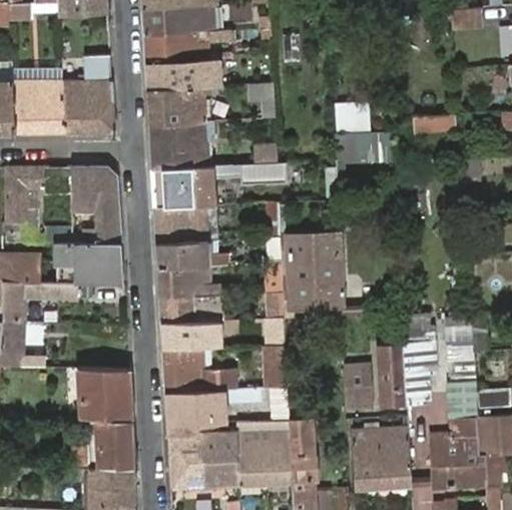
[(40,0),(41,6),(55,5),(56,16),(106,14),(105,0),(40,0)]
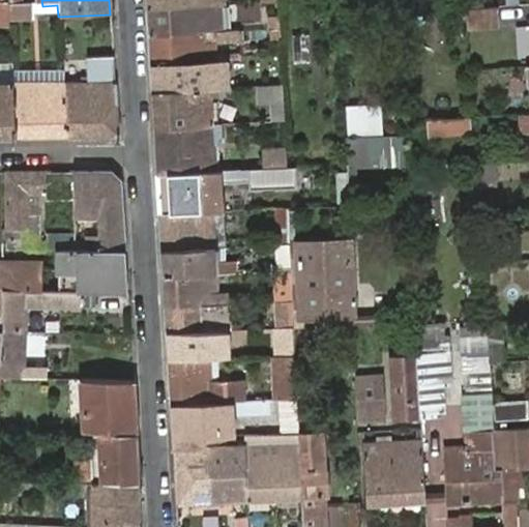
[(207,7),(222,7),(222,0),(146,0),(147,10),(207,7)]
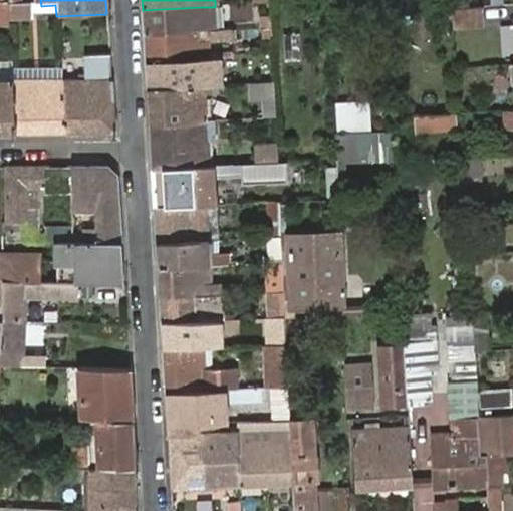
[(512,0),(489,0),(489,9),(512,7),(512,0)]
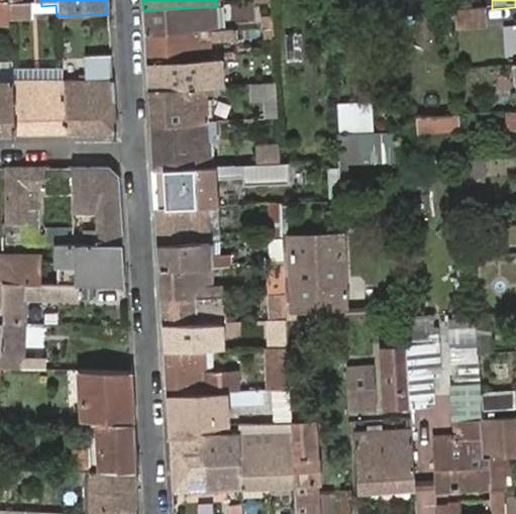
[(31,6),(32,17),(57,16),(56,5),(41,6),(31,6)]
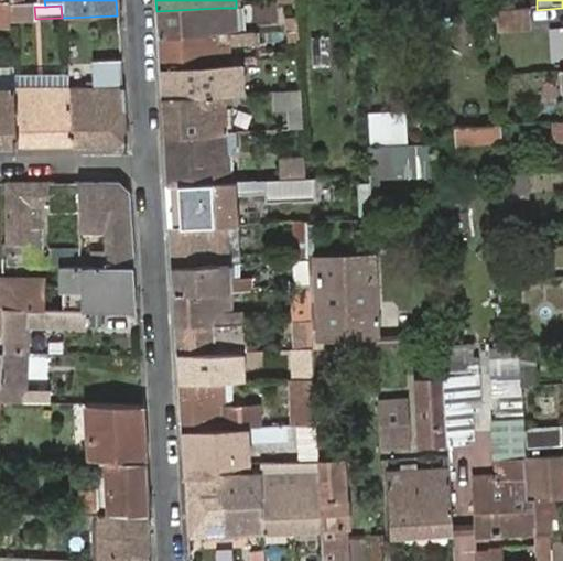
[(10,8),(4,8),(6,29),(36,27),(35,19),(34,7),(19,8),(10,8)]
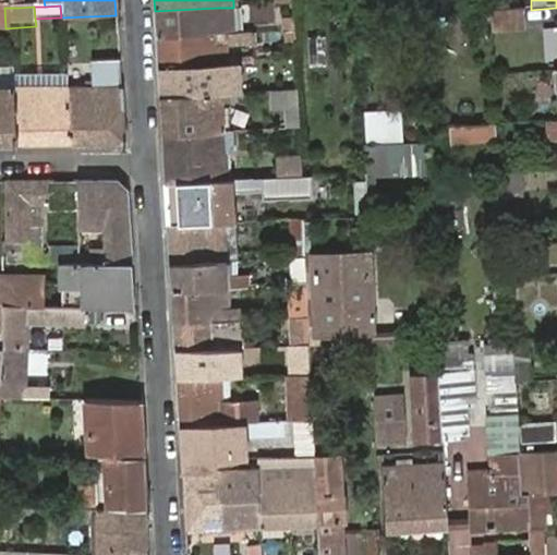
[(218,8),(155,11),(157,41),(228,36),(228,29),(220,31),(218,8)]
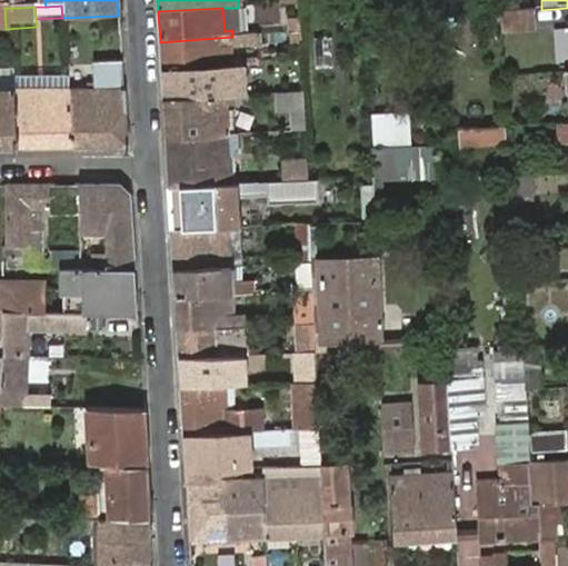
[(532,10),(497,12),(498,35),(534,31),(532,10)]
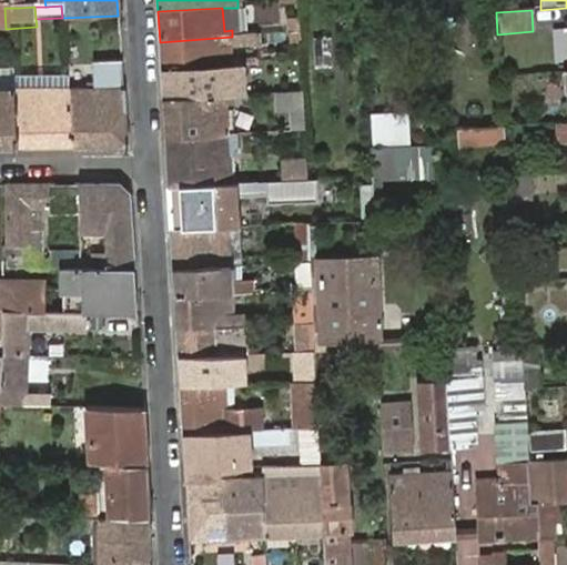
[(286,41),(297,41),(296,19),(286,19),(286,33),(286,41)]
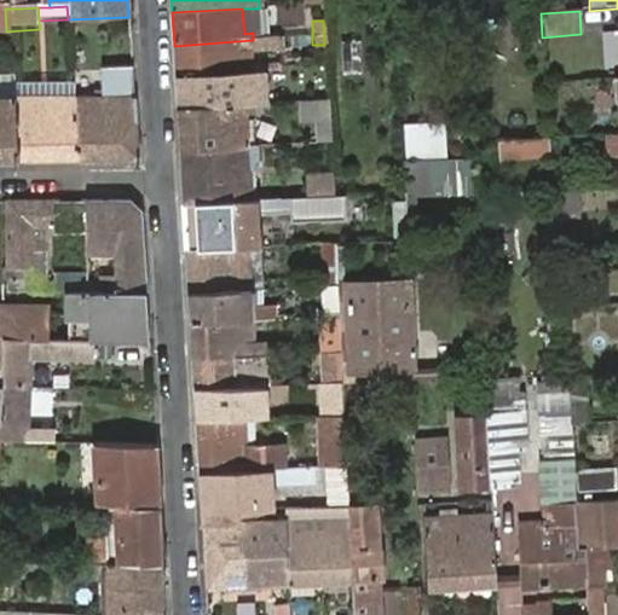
[(175,79),(237,74),(237,56),(263,53),(263,40),(253,40),(174,46),(175,79)]
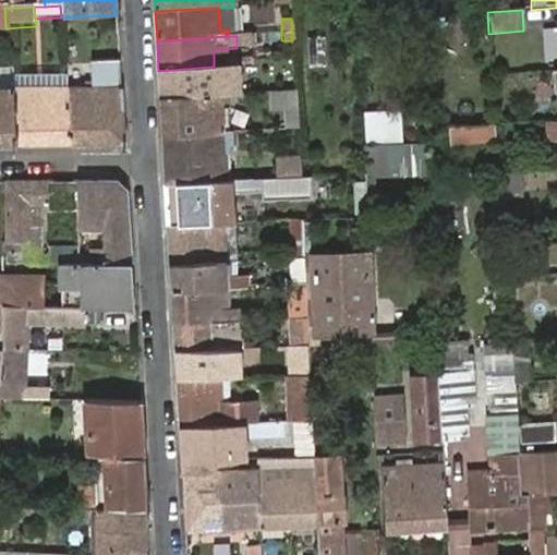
[(14,147),(123,146),(119,63),(89,63),(89,91),(65,91),(11,91),(14,147)]
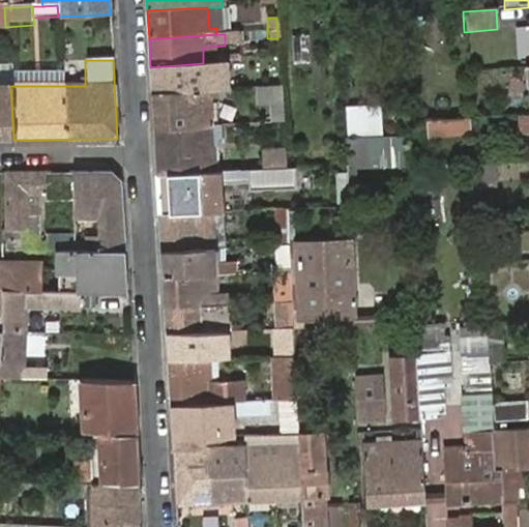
[(231,74),(230,62),(203,63),(150,67),(152,95),(206,92),(211,91),(209,76),(231,74)]
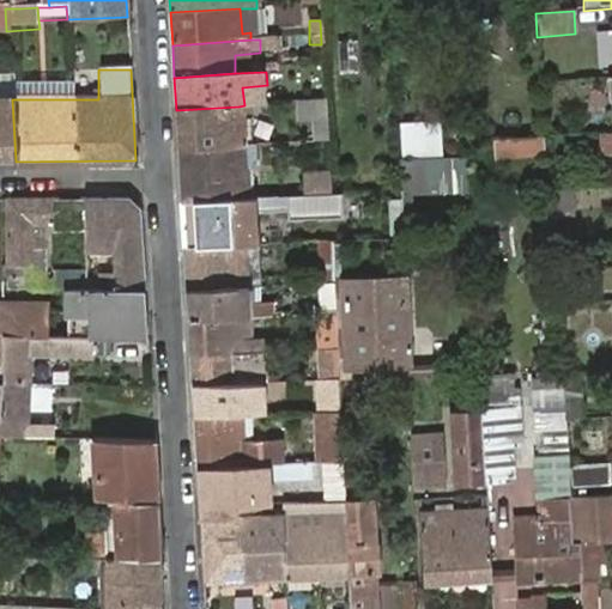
[(11,84),(12,99),(72,99),(71,80),(11,84)]
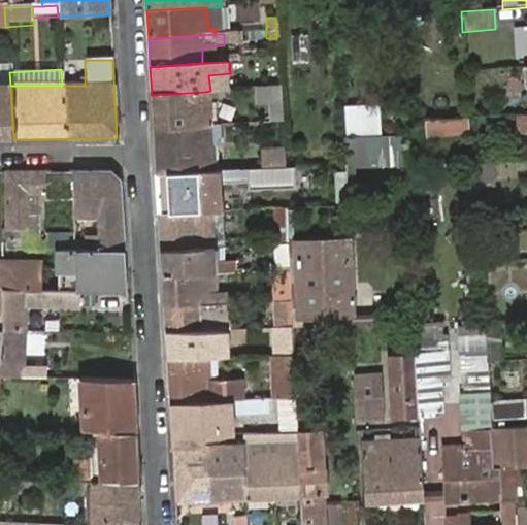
[(0,138),(13,139),(10,86),(9,72),(9,70),(0,70),(0,138)]
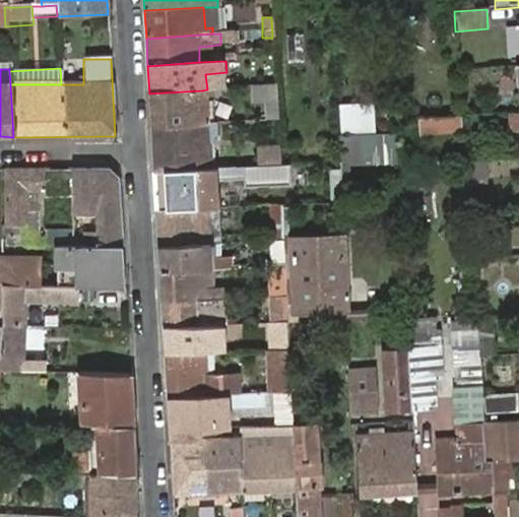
[(210,89),(229,88),(226,72),(205,74),(207,89),(210,89)]
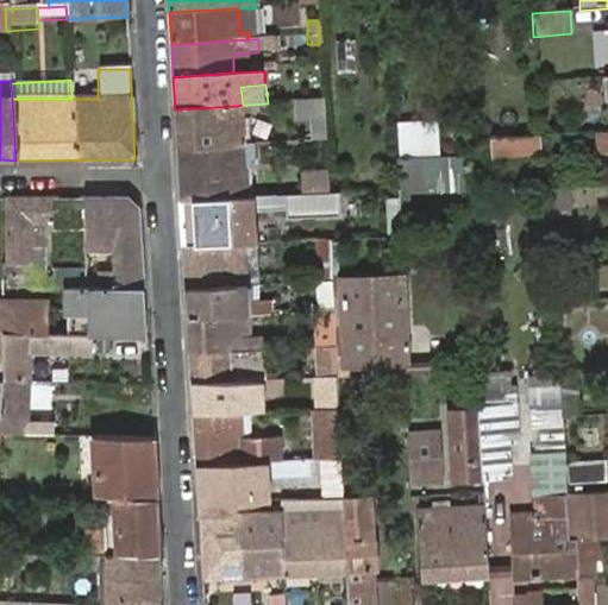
[(237,106),(175,109),(177,150),(239,146),(237,106)]
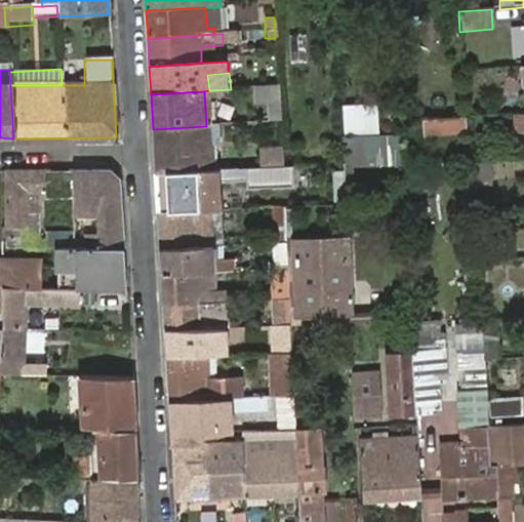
[(268,123),(279,122),(278,99),(267,101),(268,123)]
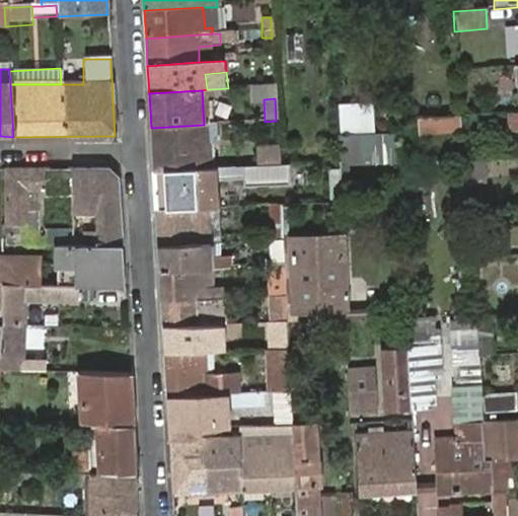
[(343,111),(344,136),(371,136),(369,109),(343,111)]
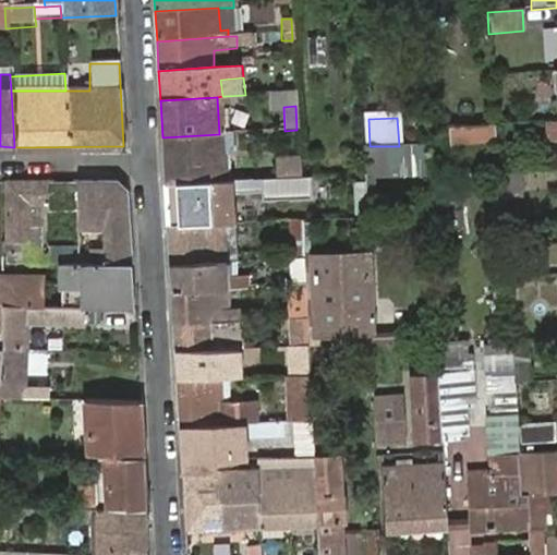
[(556,123),(556,124),(546,124),(547,141),(556,140),(556,123)]
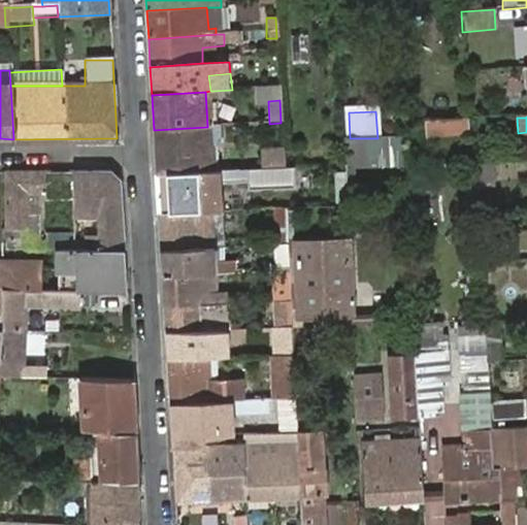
[(466,122),(425,124),(426,139),(467,136),(466,122)]
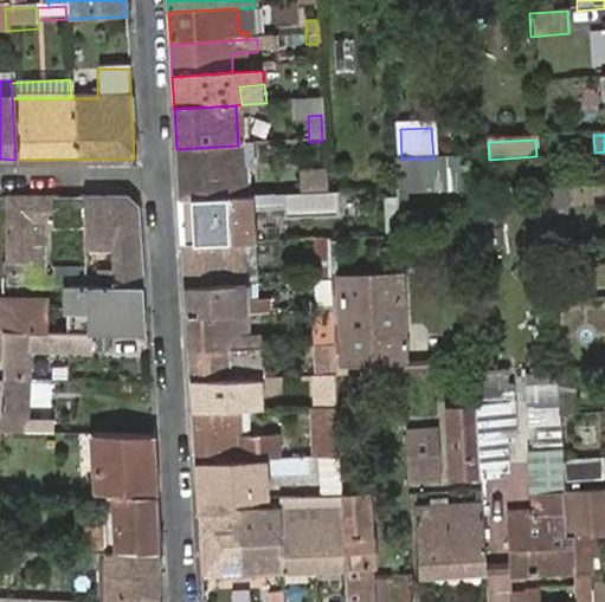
[(259,166),(258,144),(246,146),(246,166),(259,166)]
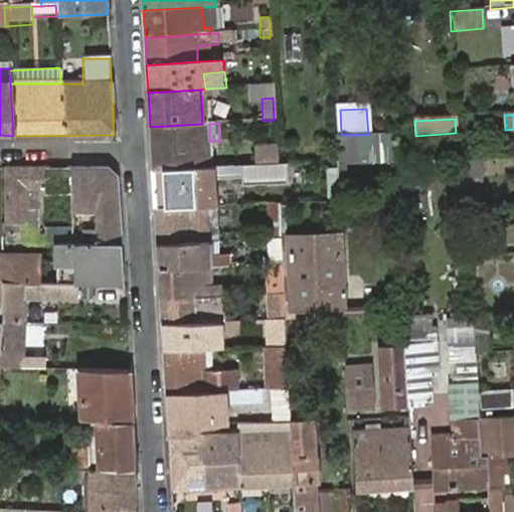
[(202,124),(150,127),(152,171),(207,169),(206,142),(209,141),(209,124),(202,124)]
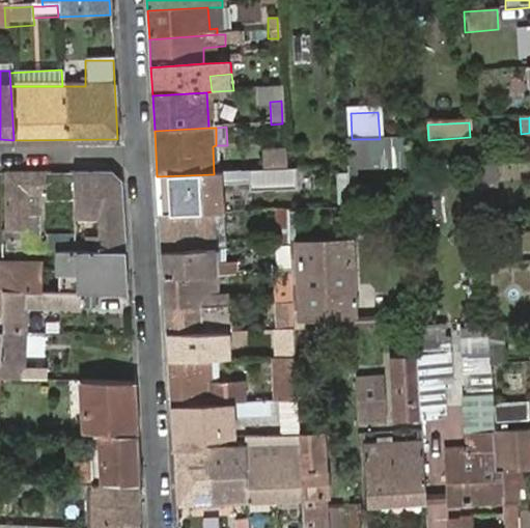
[(261,171),(285,170),(284,151),(260,154),(261,171)]
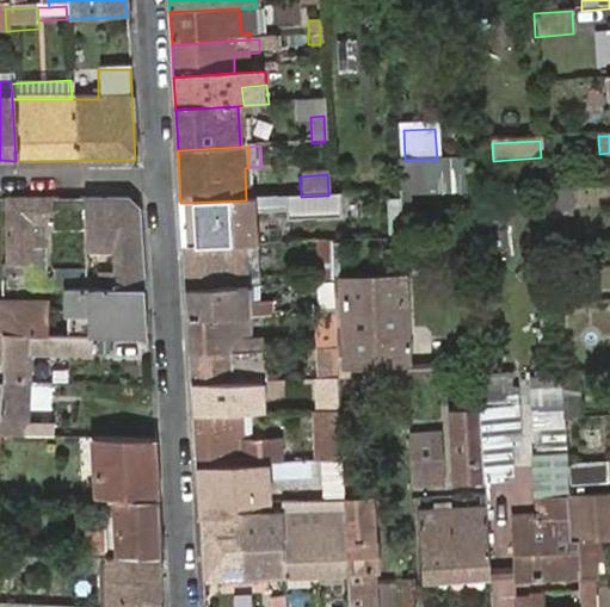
[(567,193),(547,194),(549,220),(568,218),(567,193)]
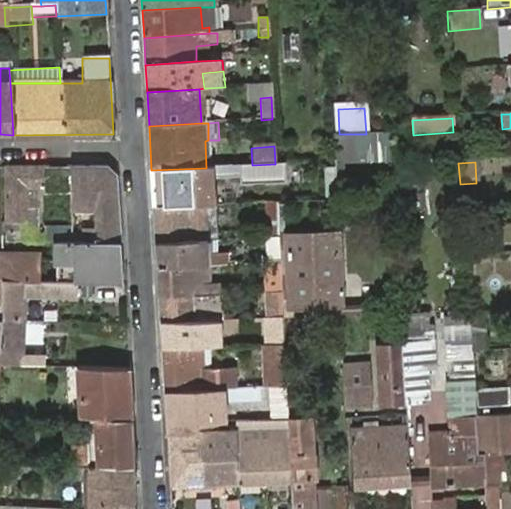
[(342,163),(322,167),(328,197),(348,193),(342,163)]
